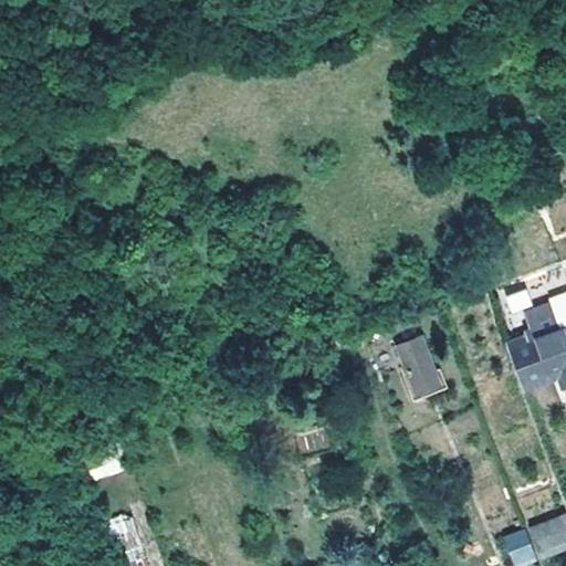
[(504,299),(512,314),(532,304),(524,289),(504,299)]
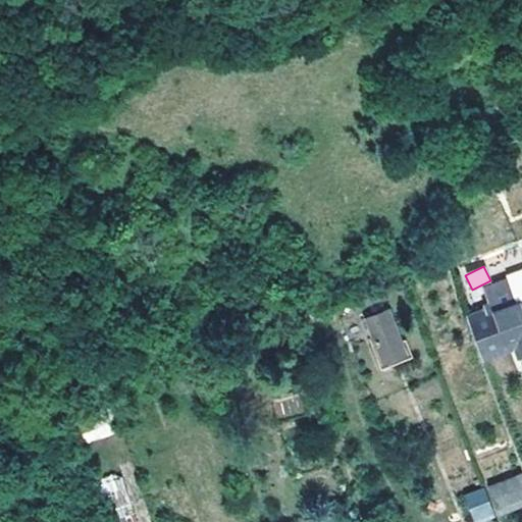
[(521,278),(509,283),(517,303),(521,300),(521,278)]
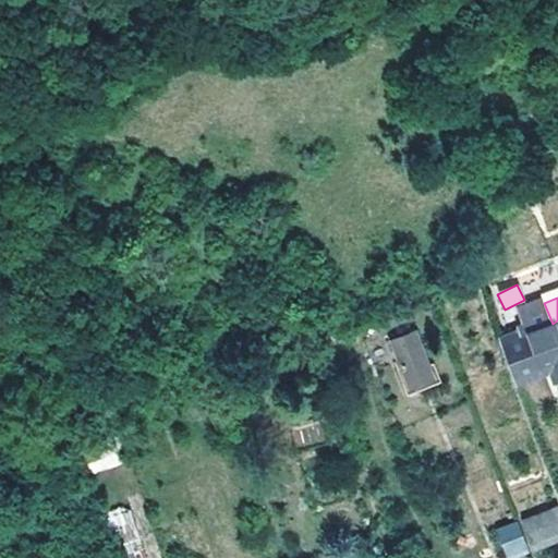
[(557,320),(553,324),(544,303),(525,311),(533,331),(528,332),(502,343),(517,384),(554,370),(557,379),(557,320)]
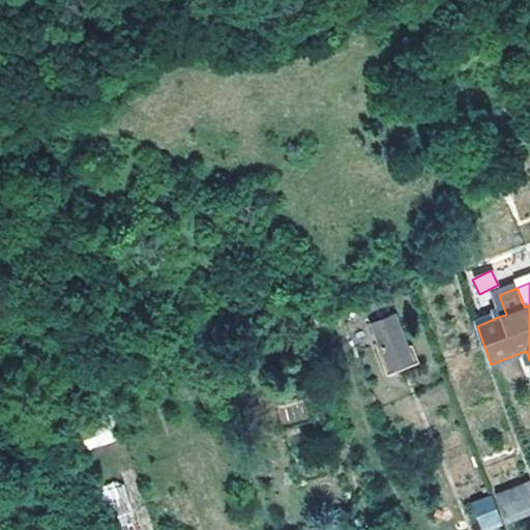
[(499,295),(494,297),(501,316),(506,315),(499,295)]
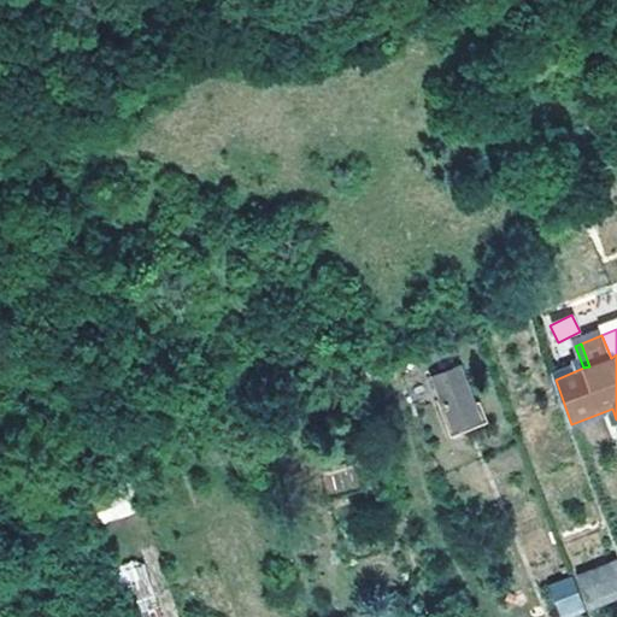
[(460,369),(438,378),(451,417),(475,406),(460,369)]
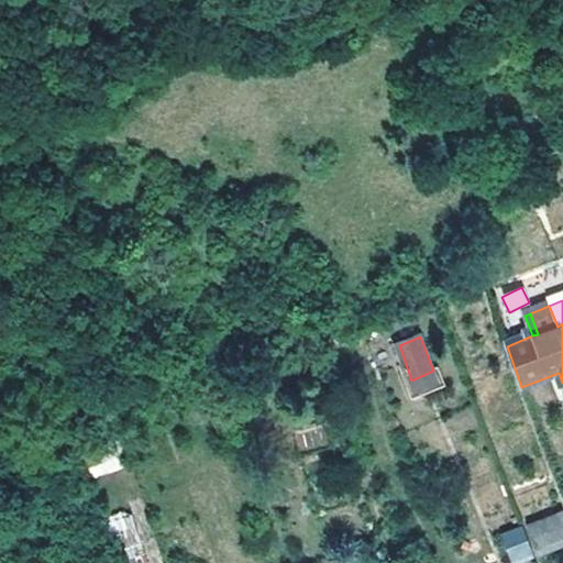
[(438,382),(433,371),(411,381),(416,392),(438,382)]
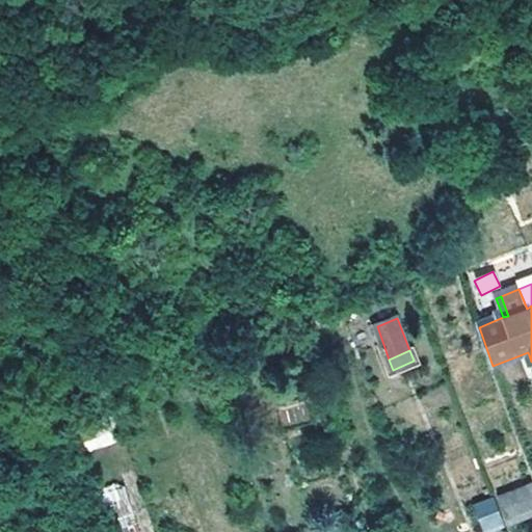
[(84,440),(89,451),(113,441),(108,429),(84,440)]
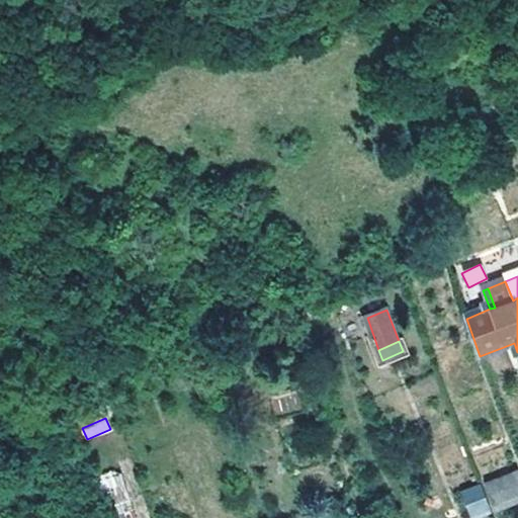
[(493,495),(517,485),(517,470),(488,483),(493,495)]
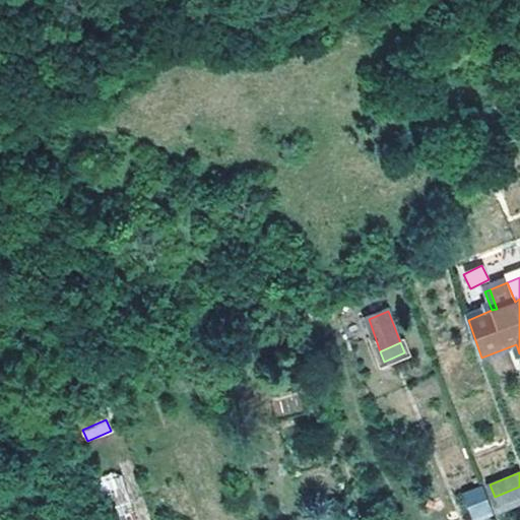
[(469,508),(490,500),(484,486),(464,495),(469,508)]
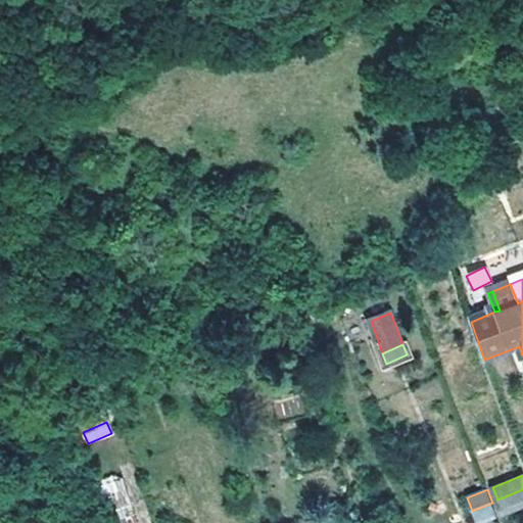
[(522,507),(522,489),(497,500),(503,515),(522,507)]
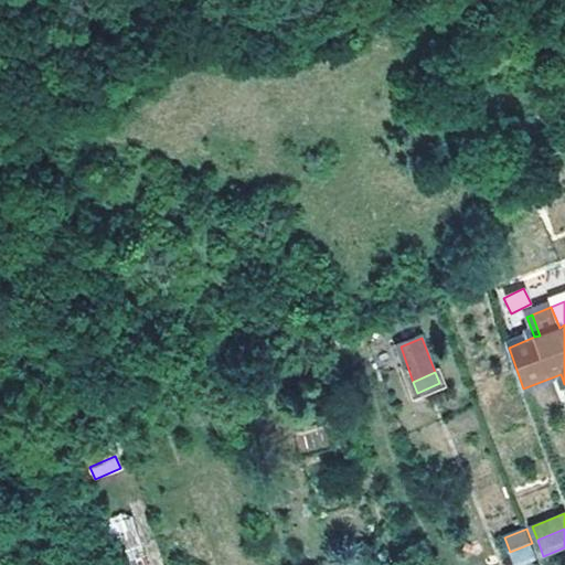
[(514,564),(520,564),(537,558),(532,543),(510,552),(514,564)]
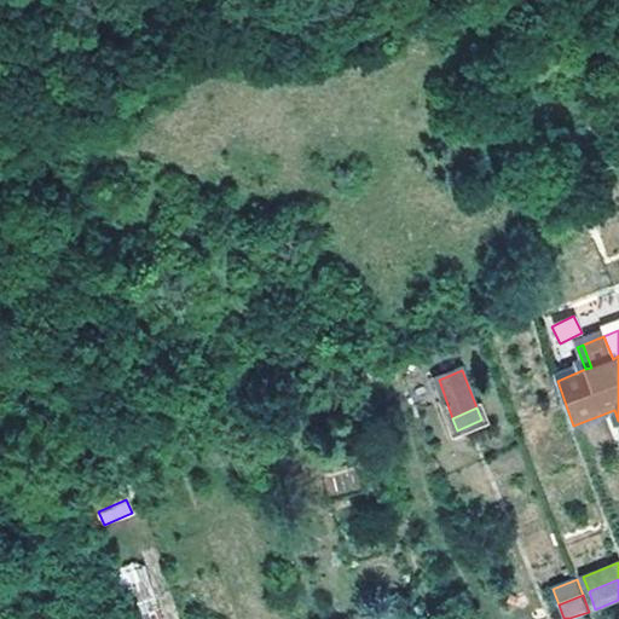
All buildings are outlined.
